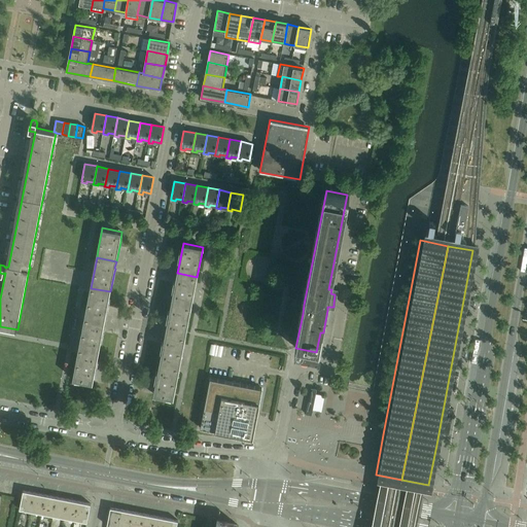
[(191,308),(197,277),(177,273),(175,283),(174,291),(172,304),(191,308)]
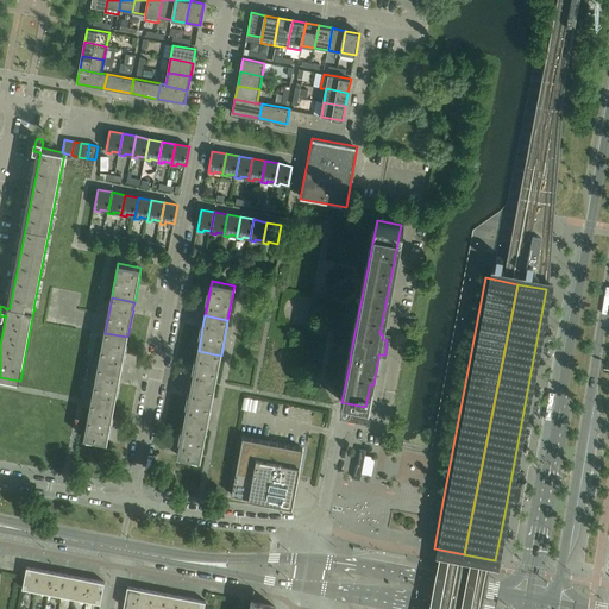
[(121,372),(125,349),(126,344),(127,338),(127,337),(105,333),(98,368),(121,372)]
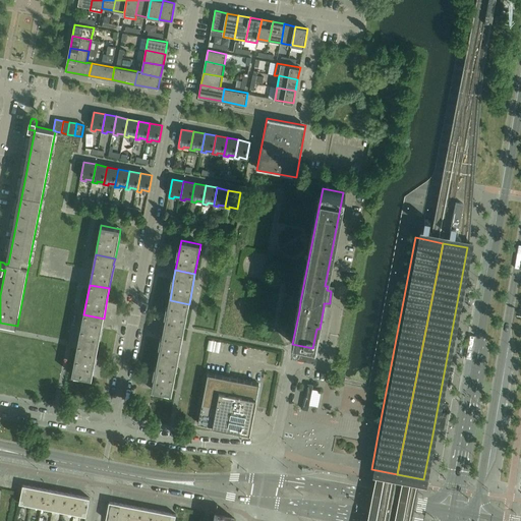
[(185,326),(188,309),(189,304),(170,300),(168,307),(167,315),(164,331),(183,334),(185,326)]
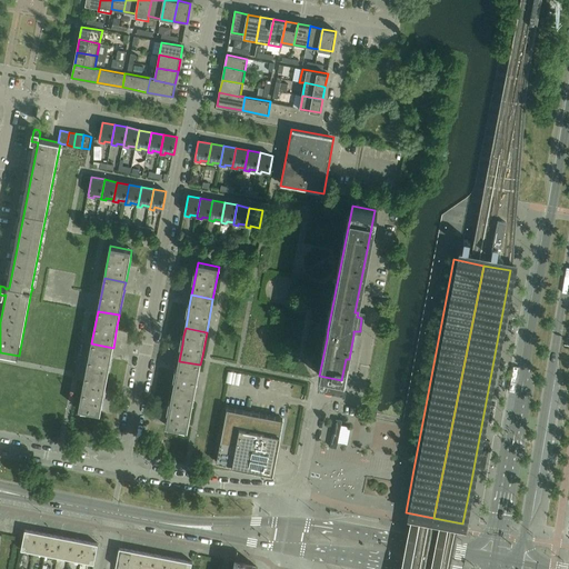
[(107,380),(111,359),(113,348),(91,343),(86,377),(107,380)]
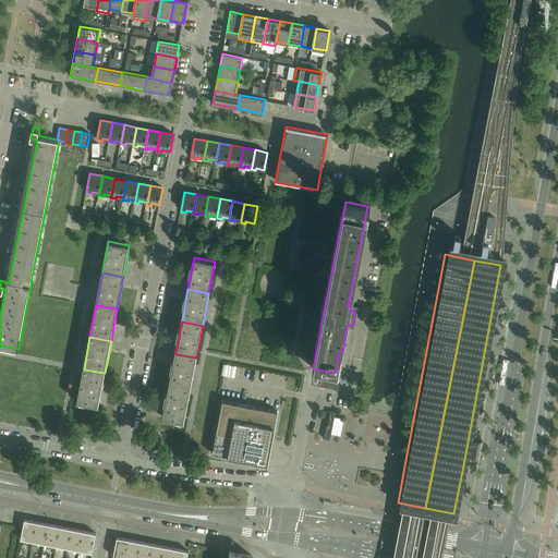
[(190,389),(194,370),(196,358),(176,354),(172,371),(169,386),(190,389)]
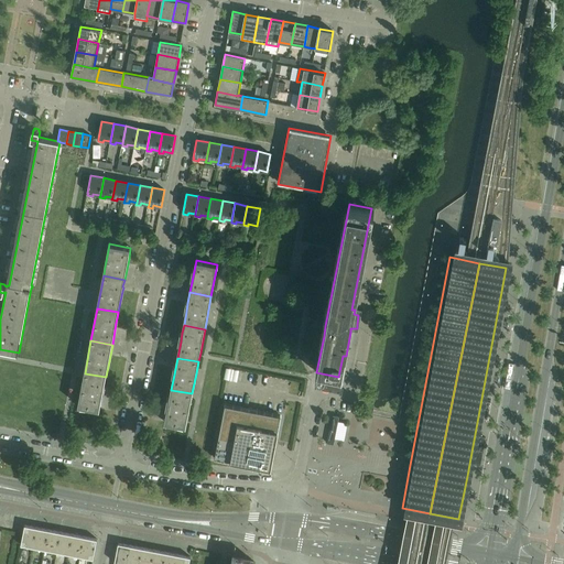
[(239,375),(239,369),(226,368),(226,379),(231,379),(232,373),(239,375)]
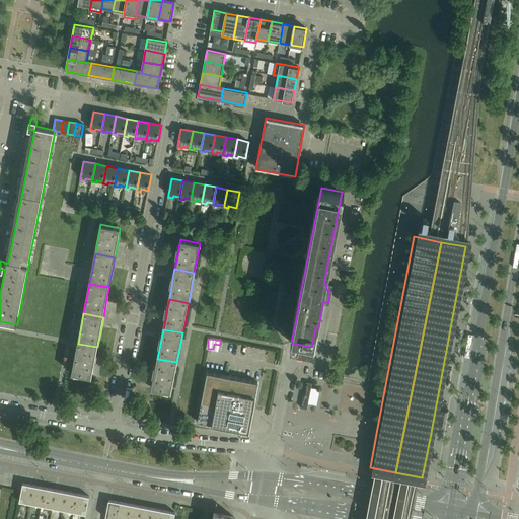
[(91,377),(95,357),(97,347),(78,344),(72,373),(91,377)]
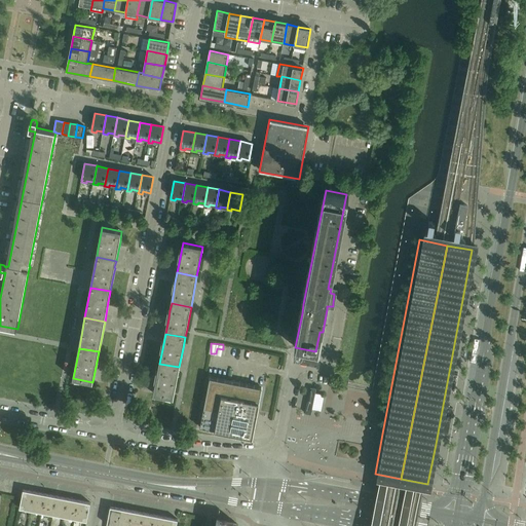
[(179,367),(159,364),(153,393),(174,398),(175,388),(179,367)]
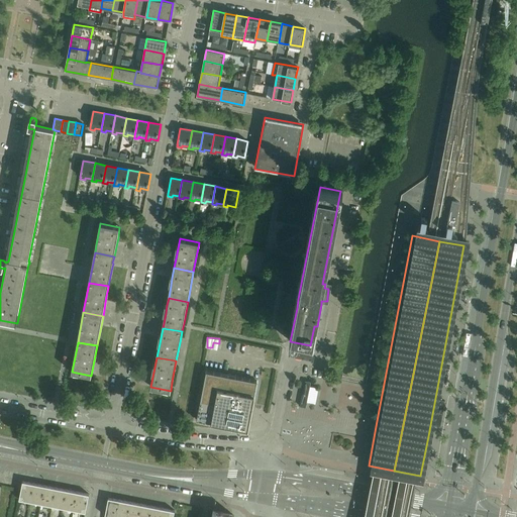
[(206,371),(197,421),(247,430),(248,430),(259,381),(206,371)]
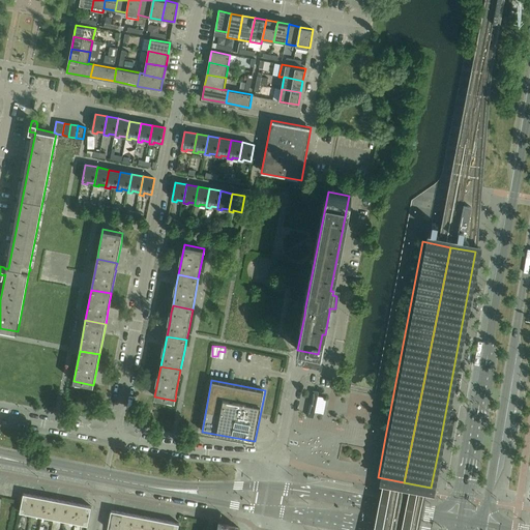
[(316,408),(318,392),(318,391),(317,391),(315,390),(314,390),(313,390),(313,391),(310,407),(310,408),(308,409),(308,410),(308,411),(308,412),(308,413),(307,414),(307,415),(307,416),(308,416),(308,417),(310,417),(311,417),(312,417),(313,417),(314,417),(314,416),(314,415),(315,415),(315,414),(315,413),(315,412),(315,411),(315,410),(316,410),(316,409),(316,408)]
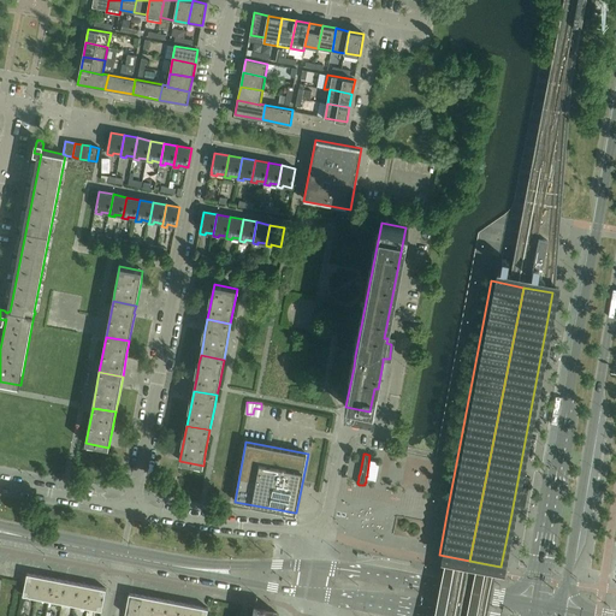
[(527,497),(531,473),(531,472),(529,472),(527,472),(526,472),(525,472),(520,496),(519,497),(519,499),(519,501),(519,502),(520,502),(523,503),(525,503),(526,503),(526,502),(527,498),(527,497)]
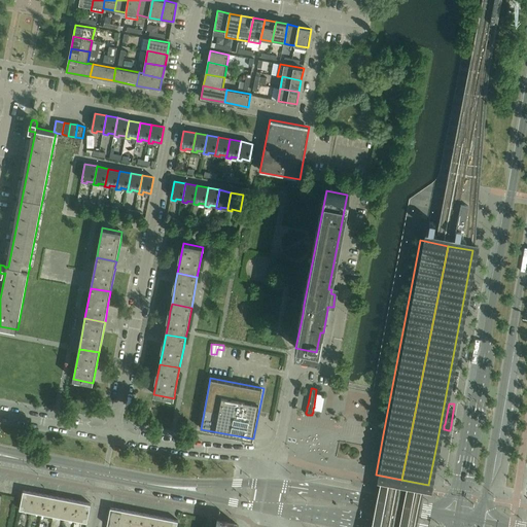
[(20,508),(31,512),(35,493),(24,491),(20,508)]
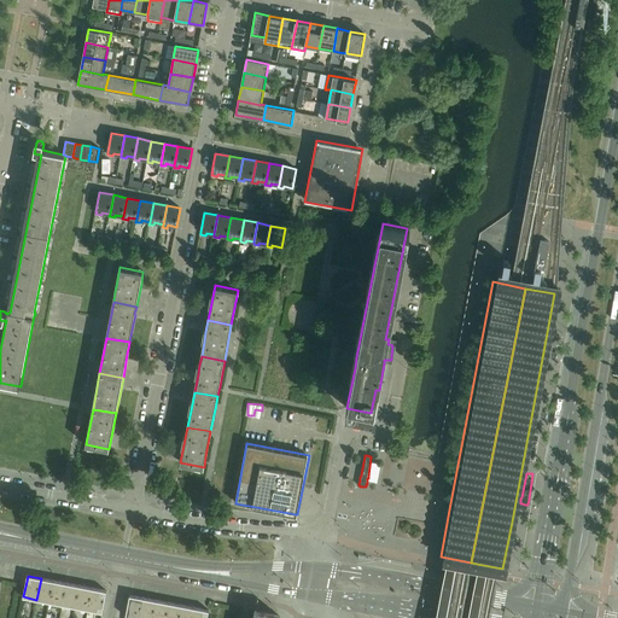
[(53,581),(41,578),(36,600),(50,602),(53,581)]
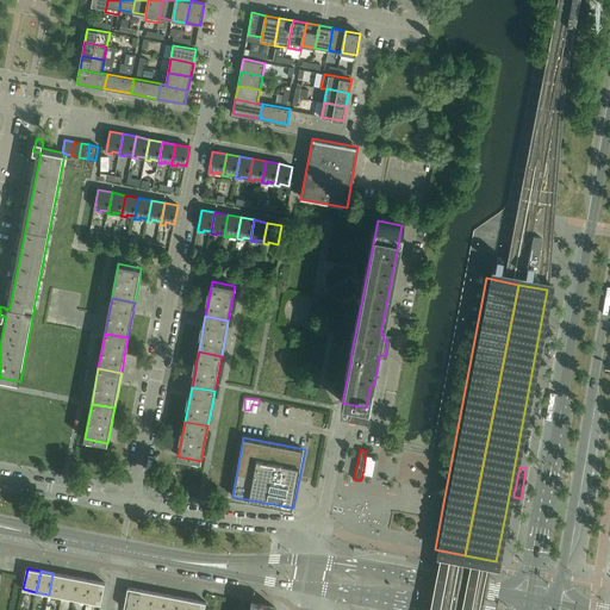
[(66,576),(53,573),(49,595),(62,597),(66,576)]
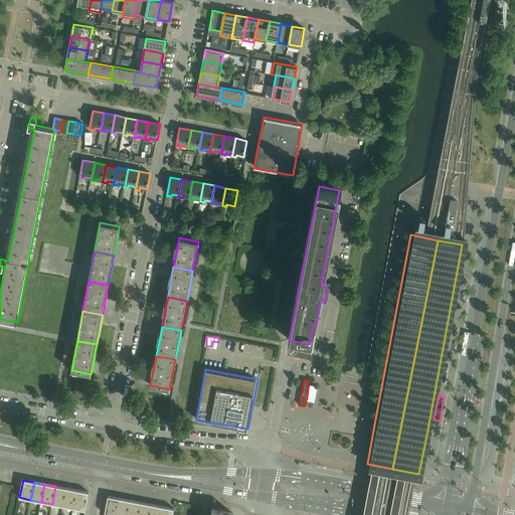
[(66,488),(55,486),(52,504),(63,506),(66,488)]
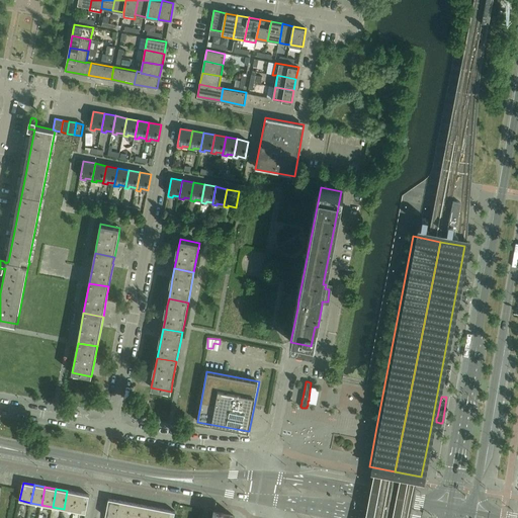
[(78,493),(67,491),(64,509),(75,511),(78,493)]
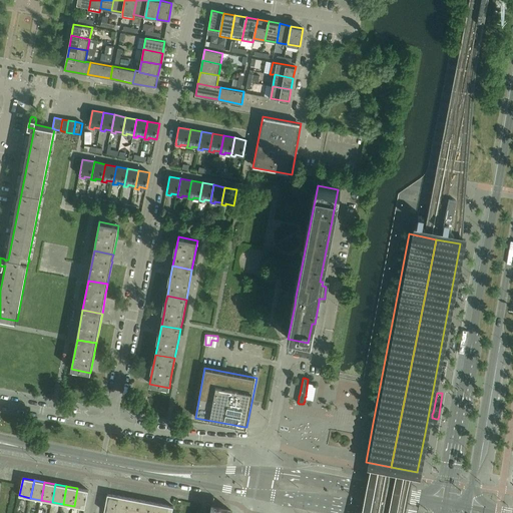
[(88,490),(77,488),(74,506),(85,508),(88,490)]
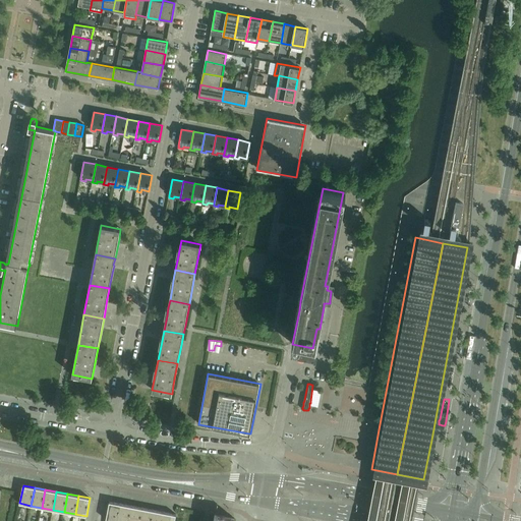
[(110,502),(106,520),(112,520),(117,520),(121,504),(110,502)]
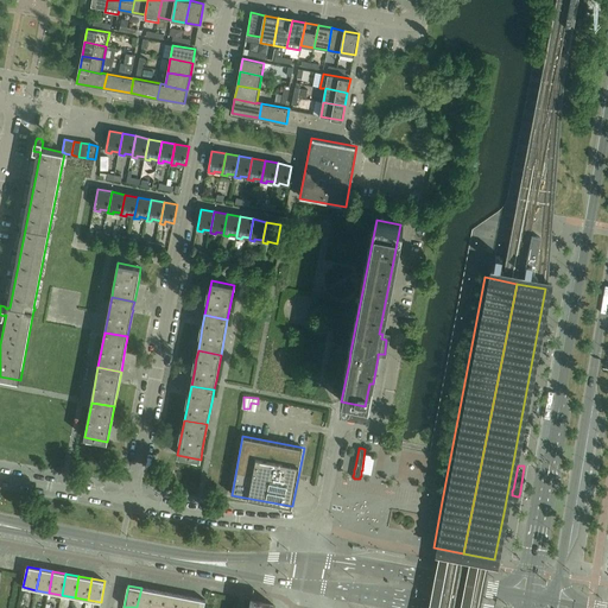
[(151,607),(154,590),(141,588),(137,607),(151,607)]
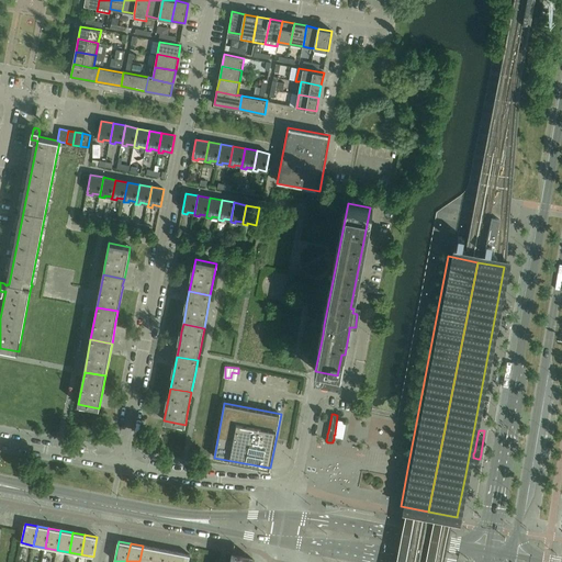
[(152,561),(155,549),(143,546),(139,561),(152,561)]
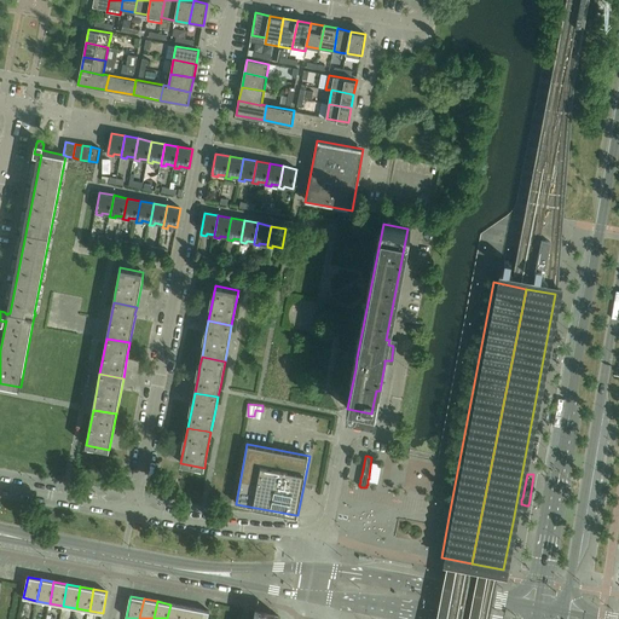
[(180,618),(184,607),(171,605),(167,618),(180,618)]
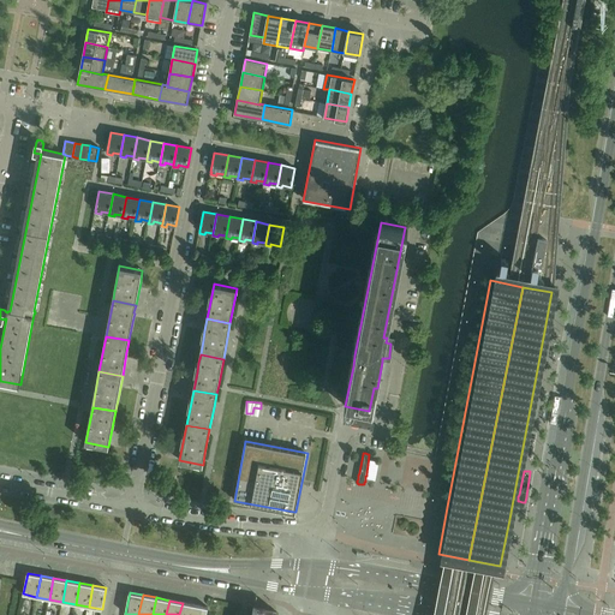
[(192,614),(195,605),(183,603),(179,614),(192,614)]
